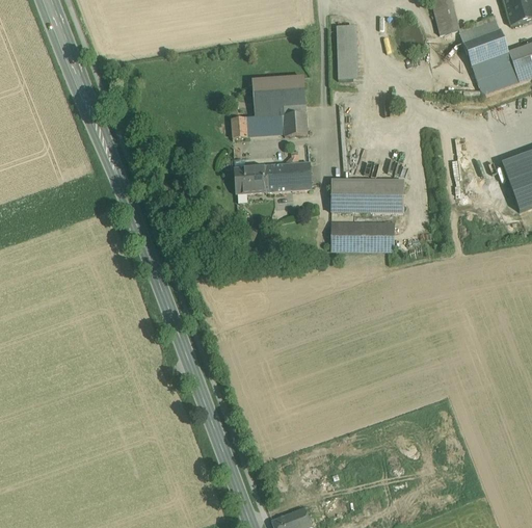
[(457,27),(450,0),(430,0),(440,32),(457,27)]
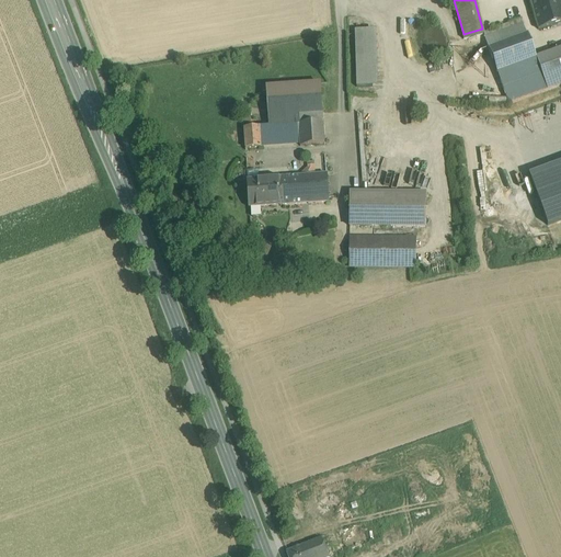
[(530,0),(538,25),(560,19),(560,0),(530,0)]
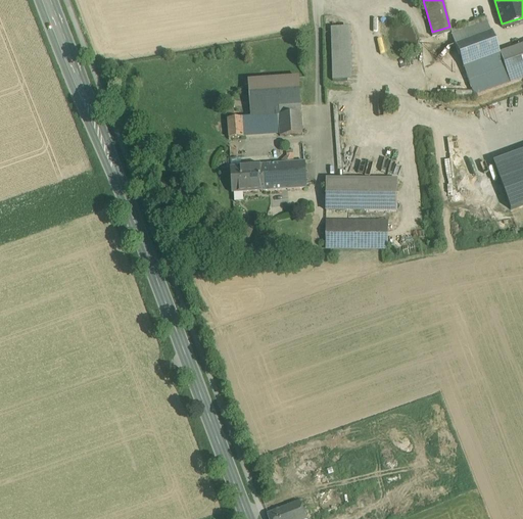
[(487,18),(452,31),(456,41),(490,27),(487,18)]
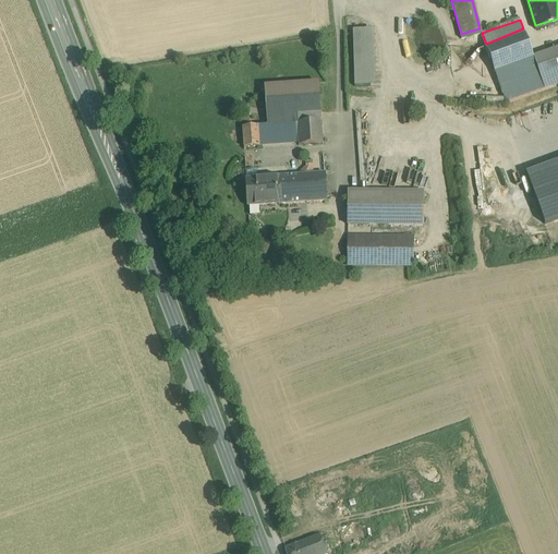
[(353,82),(375,81),(372,24),(351,25),(353,82)]
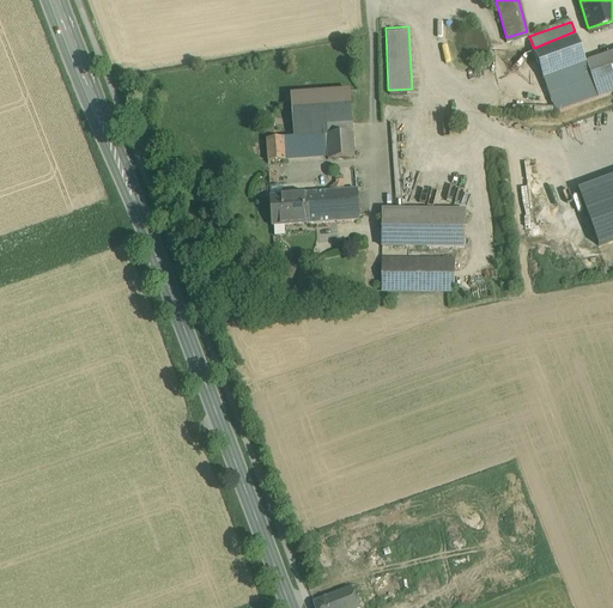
[(575,31),(534,48),(544,76),(587,60),(586,59),(576,32),(575,31)]
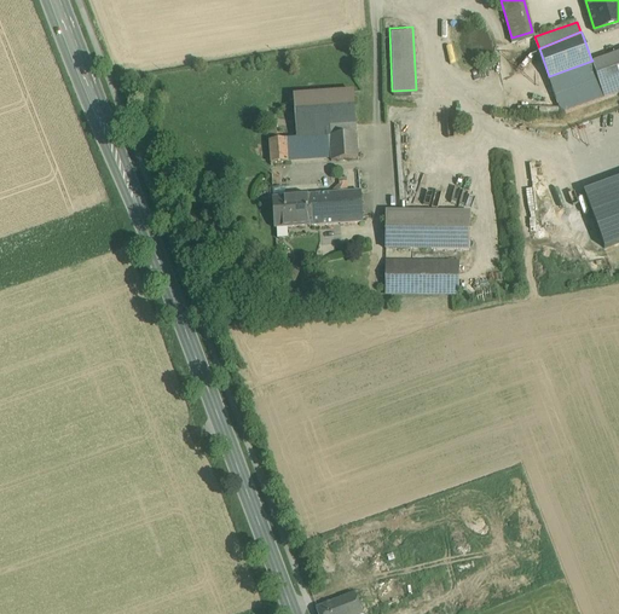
[(597,76),(572,85),(555,92),(561,109),(618,88),(618,54),(618,51),(591,59),(593,61),(597,76)]
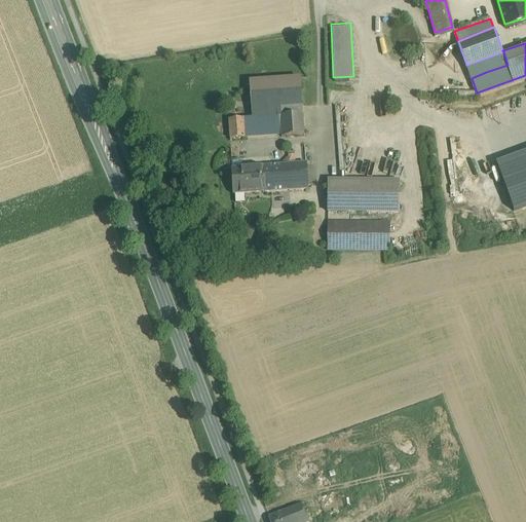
[(503,51),(466,65),(472,78),(486,72),(508,65),(503,51)]
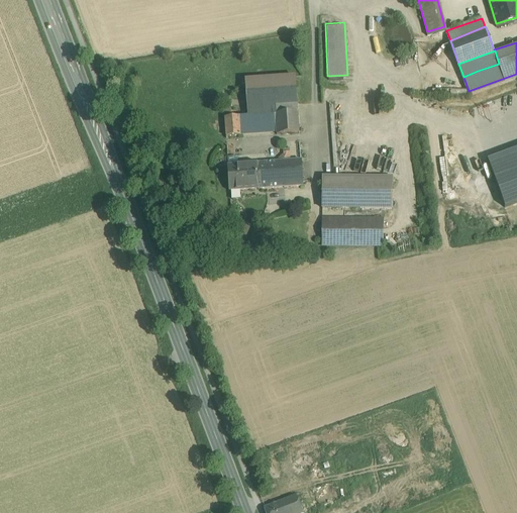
[(295,74),(245,77),(247,112),(275,110),(298,109),(295,74)]
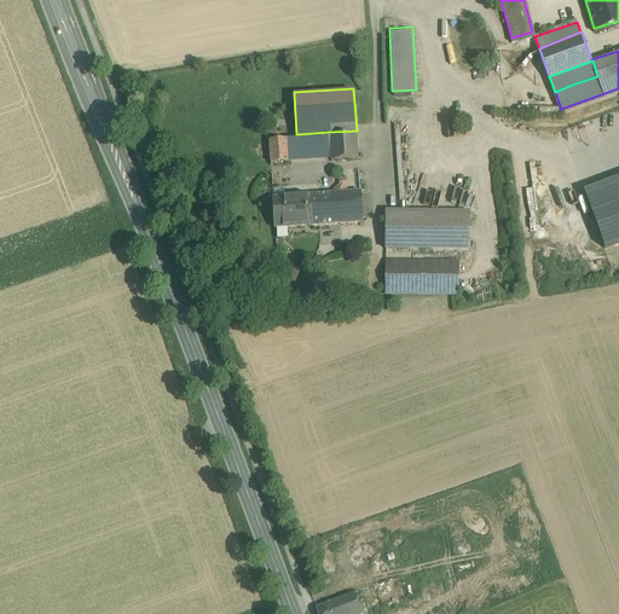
[(357,131),(329,132),(331,156),(331,157),(358,155),(357,131)]
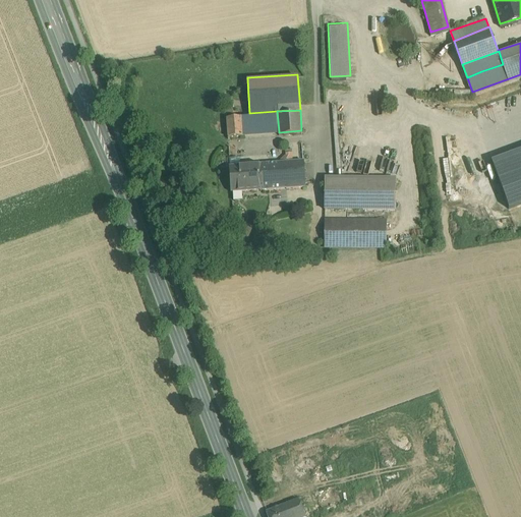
[(249,113),(241,114),(242,133),(279,131),(277,111),(249,113)]
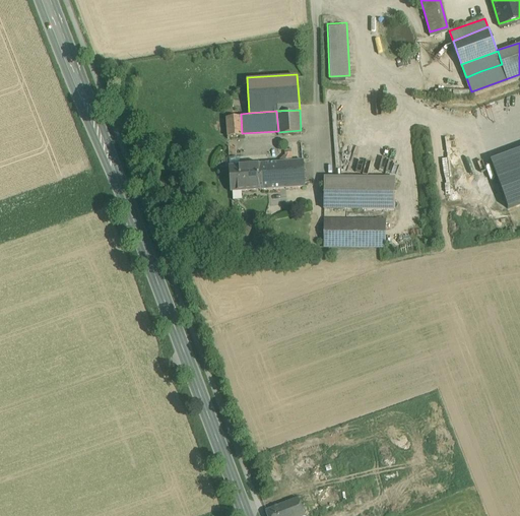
[(241,114),(226,115),(228,134),(242,133),(241,114)]
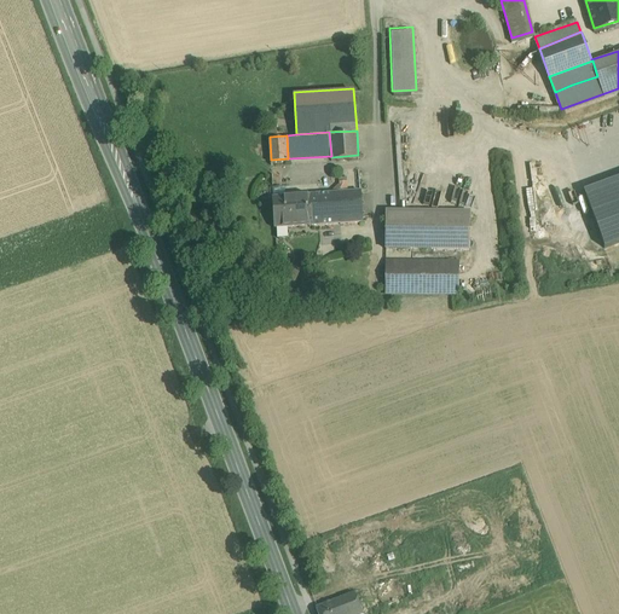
[(358,163),(339,166),(340,189),(360,187),(358,163)]
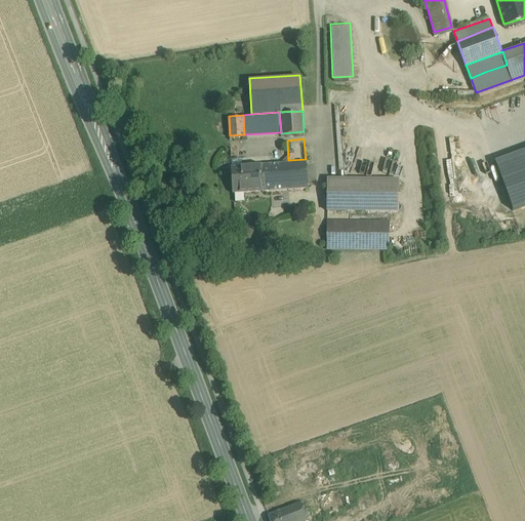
[(524,208),(524,158),(498,169),(515,212),(524,208)]
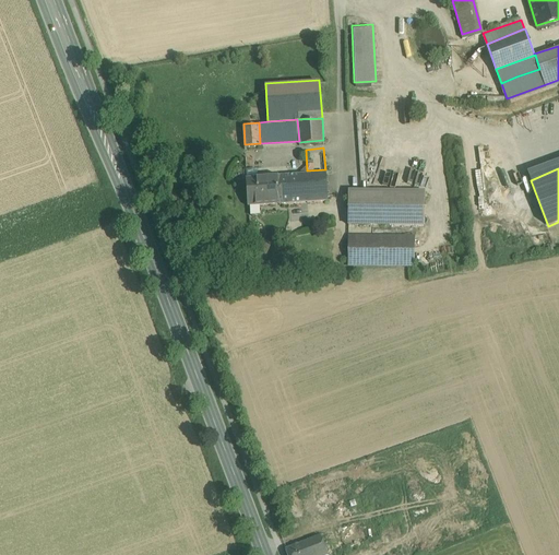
[(307,170),(281,173),(283,200),(328,198),(325,169),(307,170)]
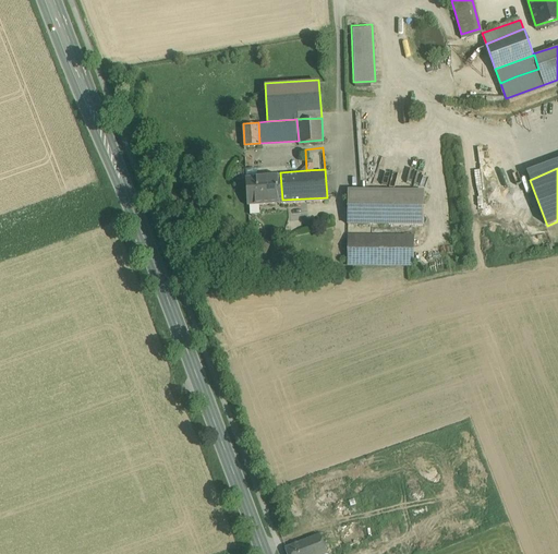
[(280,172),(246,175),(247,203),(282,200),(280,172)]
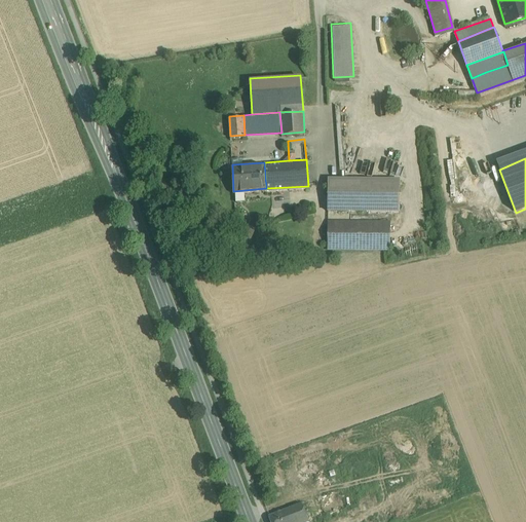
[(399,178),(328,177),(328,209),(399,209),(399,178)]
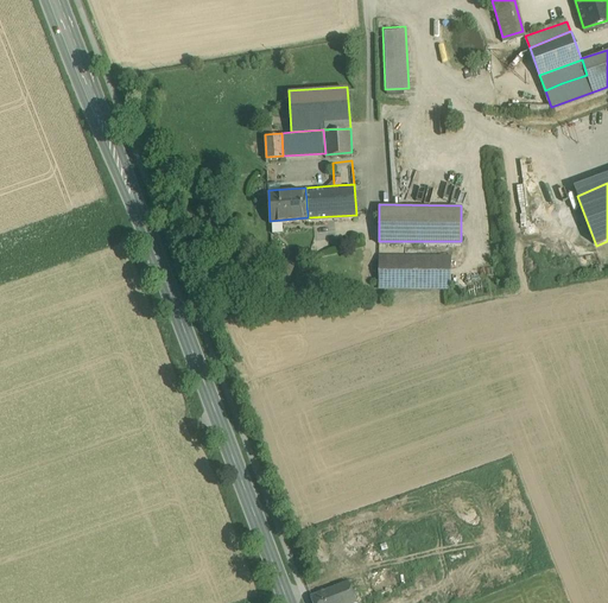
[(451,254),(379,253),(378,283),(450,284),(451,254)]
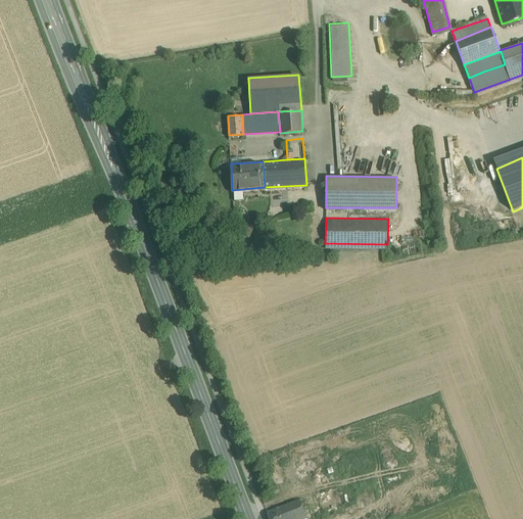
[(299,498),(283,504),(289,518),(297,518),(306,516),(299,498)]
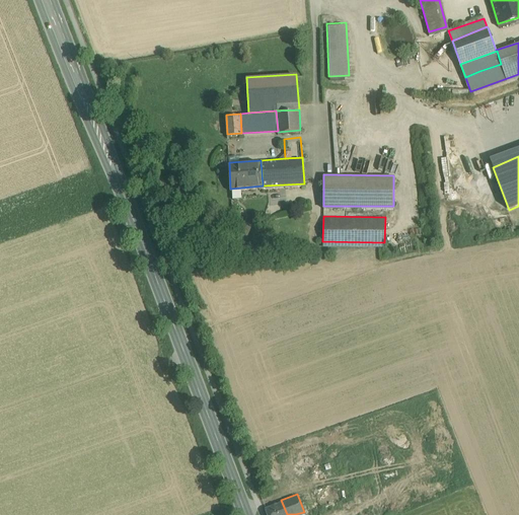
[(287,514),(281,500),(265,506),(268,514),(287,514)]
